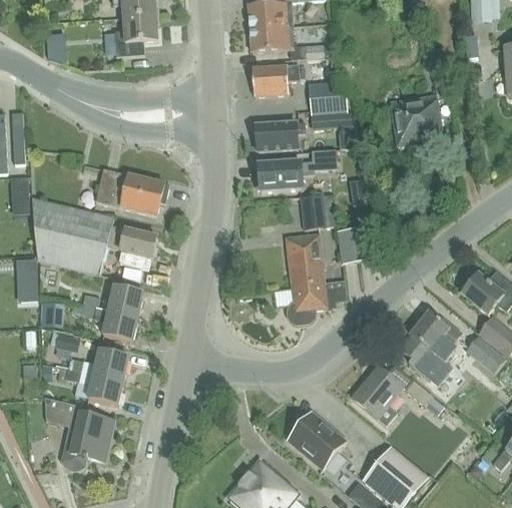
[(122,18),(155,16),(153,0),(112,0),(112,5),(121,4),(122,18)]
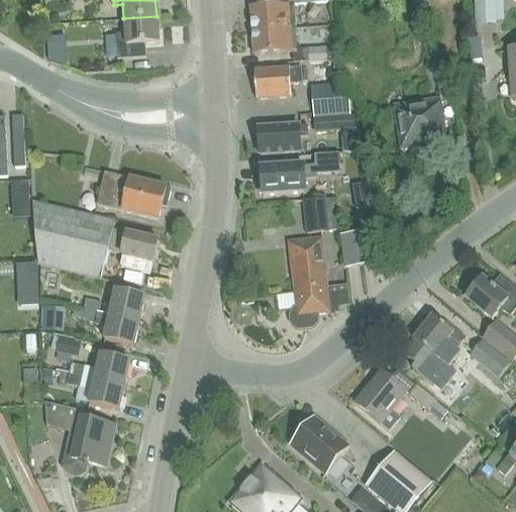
[(283,0),(283,1),(248,4),(250,28),(294,25),(292,1),(311,0),(283,0)]
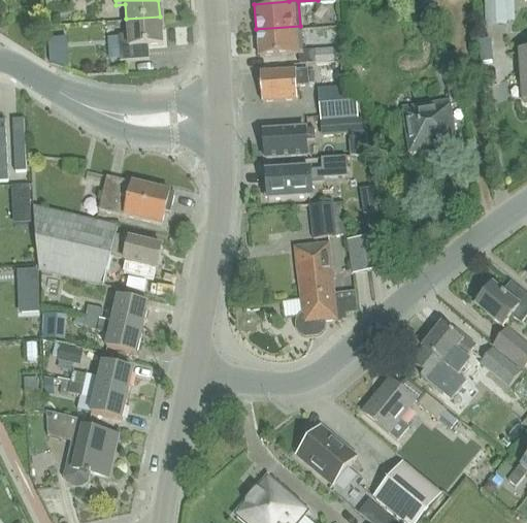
[(515,18),(514,0),(485,0),(486,23),(507,22),(506,18),(515,18)]
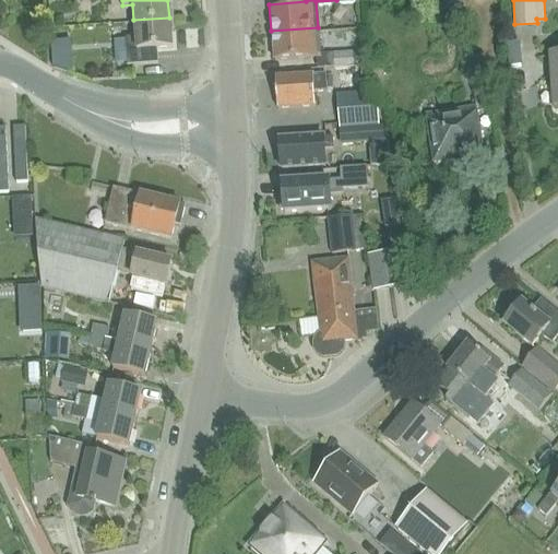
[(157,46),(171,45),(169,18),(133,20),(134,33),(123,34),(126,61),(158,59),(157,46)]
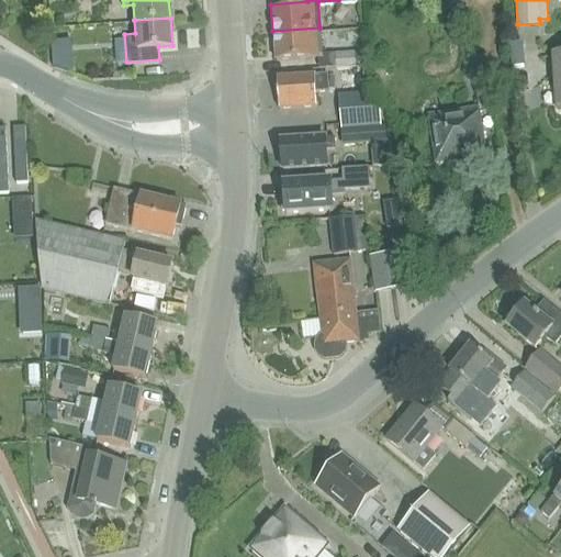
[(320,28),(272,31),(275,57),(322,54),(320,28)]
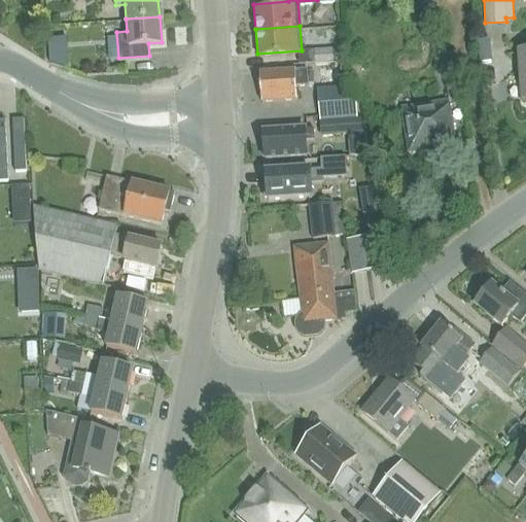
[(314,59),(318,59),(342,58),(342,44),(313,45),(314,59)]
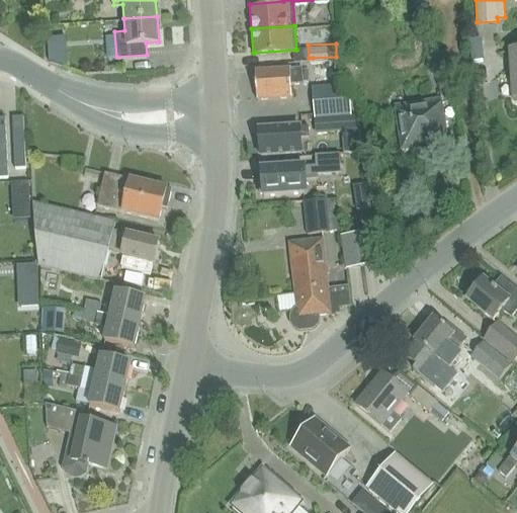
[(425,49),(426,59),(445,57),(444,47),(425,49)]
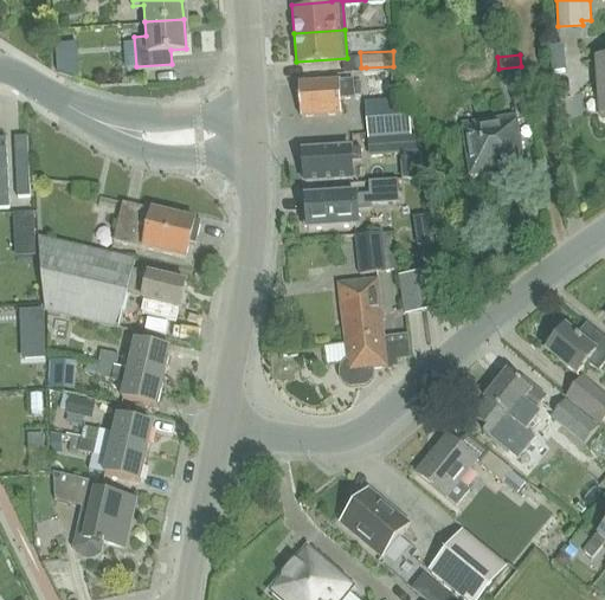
[(339,111),(339,95),(353,95),(352,77),(297,81),(300,114),(339,111)]
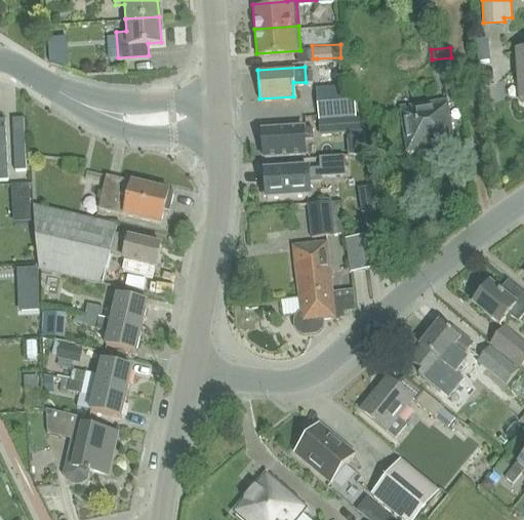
[(446,98),(447,105),(458,103),(455,83),(444,85),(446,98)]
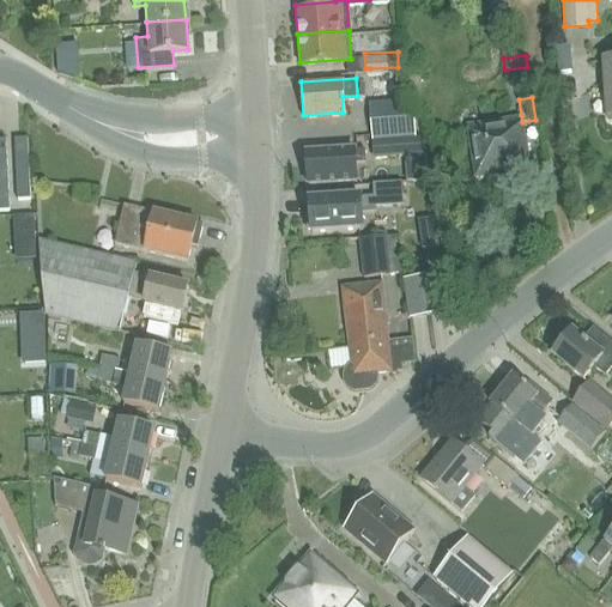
[(395,98),(369,101),(373,137),(399,135),(395,98)]
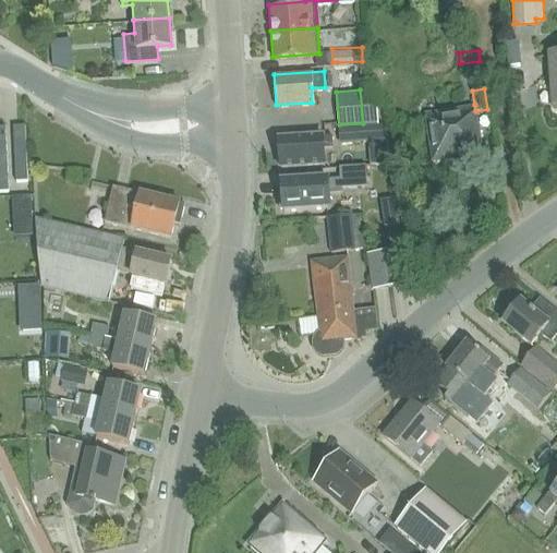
[(475,111),(474,105),(424,112),(432,160),(468,155),(468,151),(481,148),(475,111)]
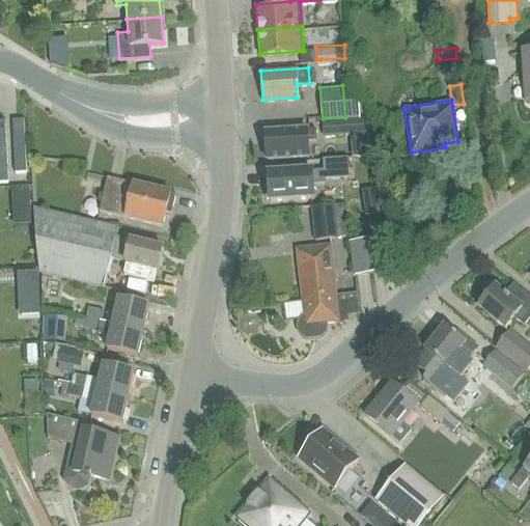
[(23,116),(11,116),(15,169),(26,169),(23,116)]
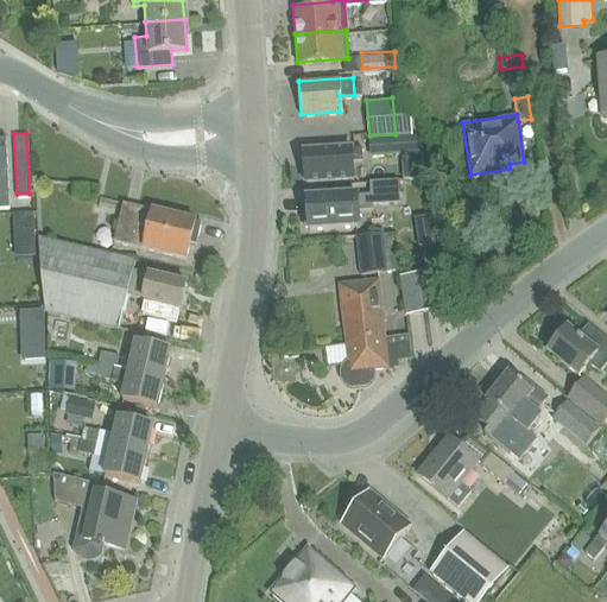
[(396,134),(370,135),(371,152),(416,149),(415,133),(396,134)]
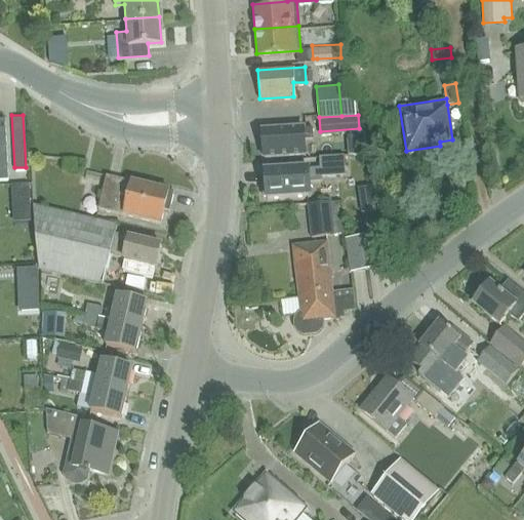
[(301,125),(260,128),(263,156),(304,153),(303,137),(313,137),(312,125),(301,125)]
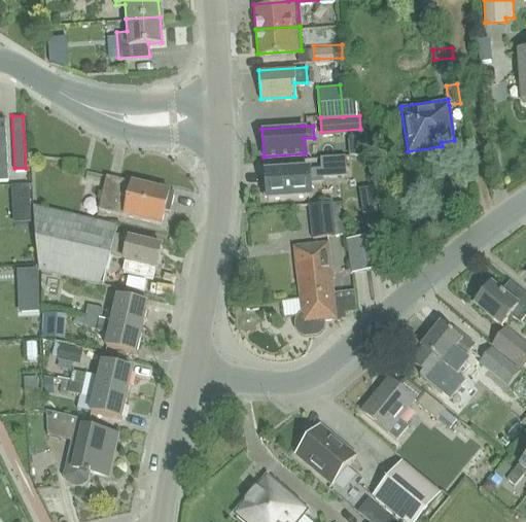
[(266,180),(263,180),(264,194),(267,194),(267,197),(323,193),(322,178),(329,178),(328,174),(346,173),(345,152),(319,154),(320,165),(266,169),(266,180)]
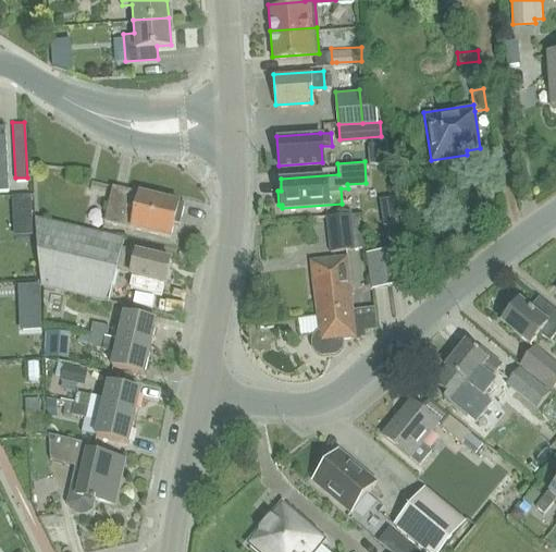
[(386,227),(403,227),(402,182),(385,183),(386,227)]
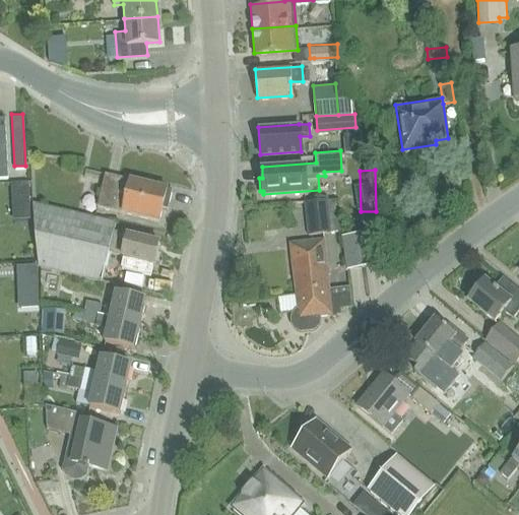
[(164,188),(165,187),(103,173),(94,206),(156,220),(161,199),(167,200),(169,191),(164,188)]
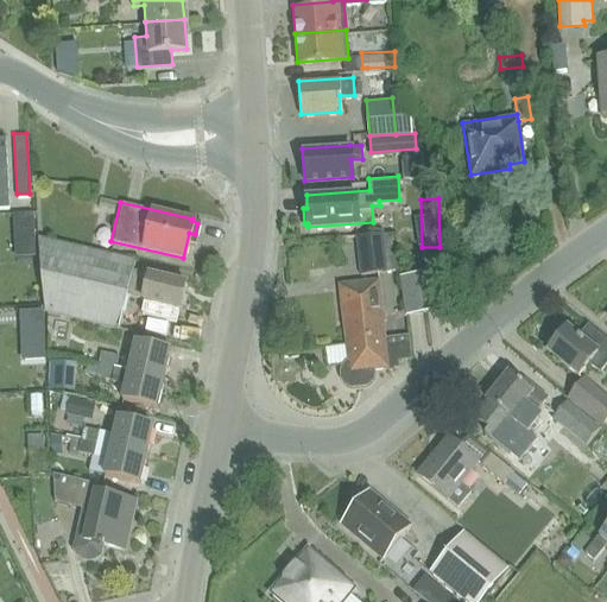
[(133,257),(39,234),(45,309),(118,325),(126,291),(145,295),(145,298),(179,306),(185,279),(131,267),(133,257)]
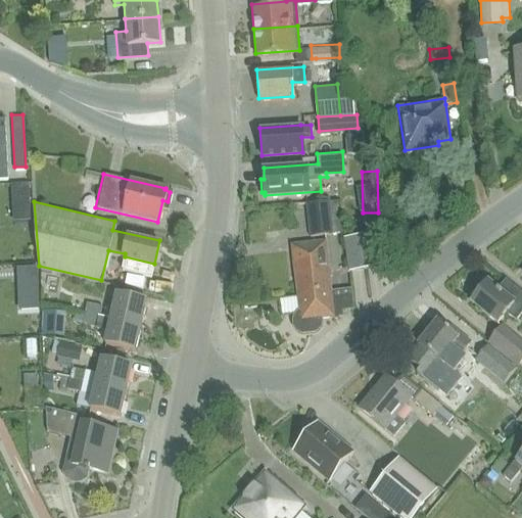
[(328,201),(305,203),(310,234),(331,232),(328,201)]
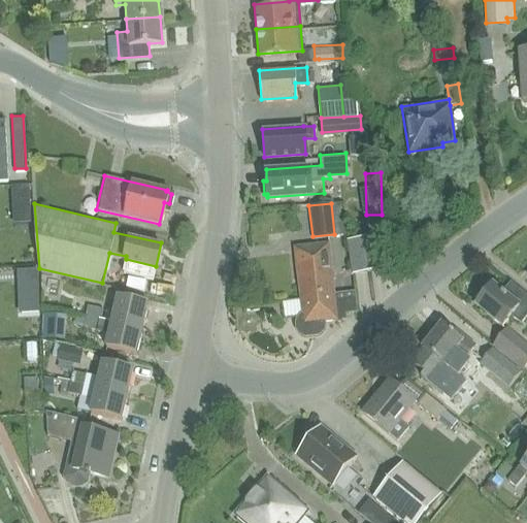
[(380,234),(348,239),(353,269),(385,265),(380,234)]
